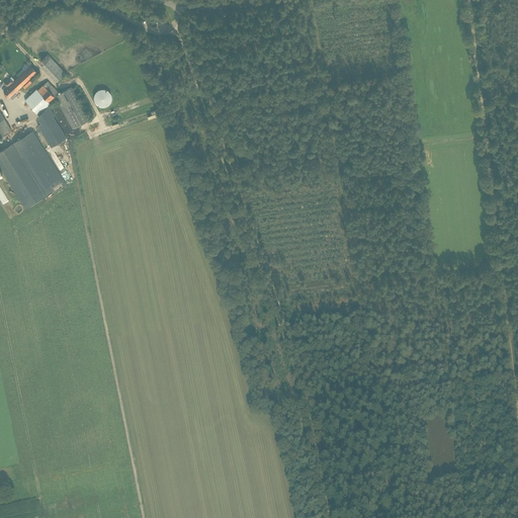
[(41,66),(45,70),(57,82),(66,73),(48,55),(40,61),(44,64),(41,66)]
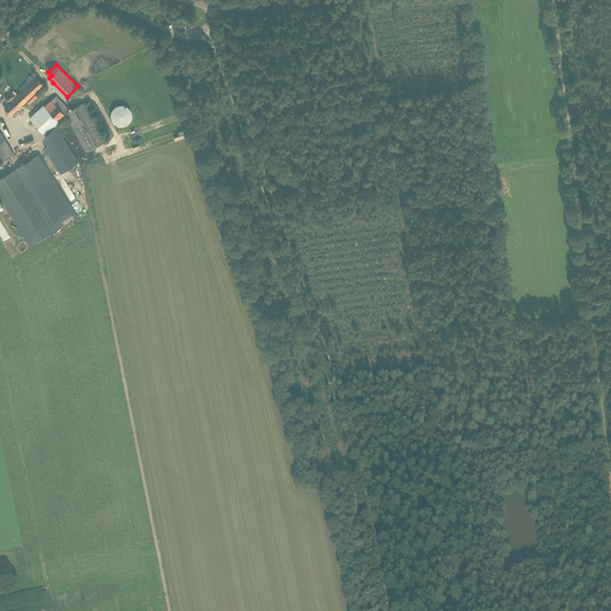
[(22,91),(16,96),(14,98),(22,105),(43,85),(36,78),(30,84),(28,81),(19,88),(22,91)]
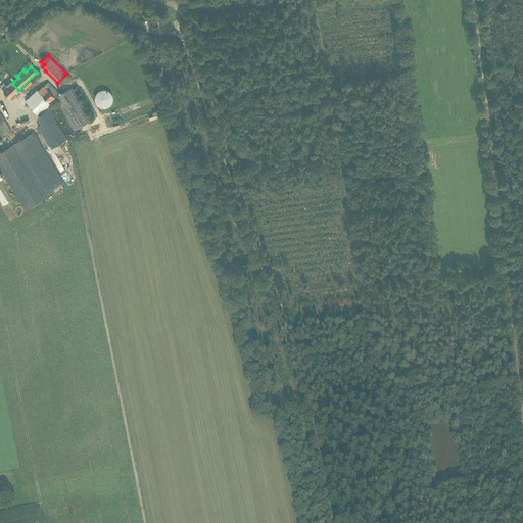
[(12,84),(13,82),(10,79),(4,85),(7,88),(3,92),(9,98),(18,90),(12,84)]
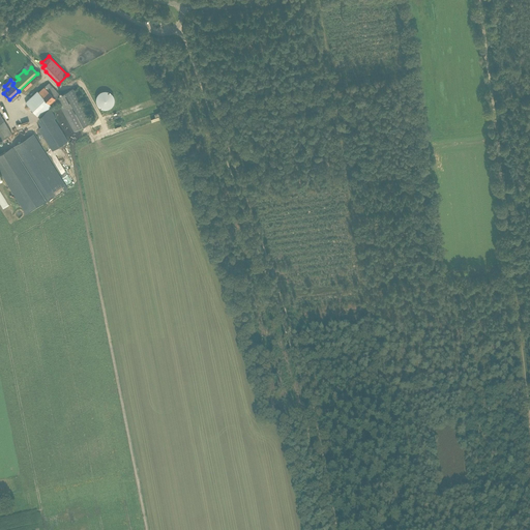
[(49,83),(38,92),(52,107),(53,108),(58,102),(75,131),(92,122),(74,88),(60,95),(49,83)]
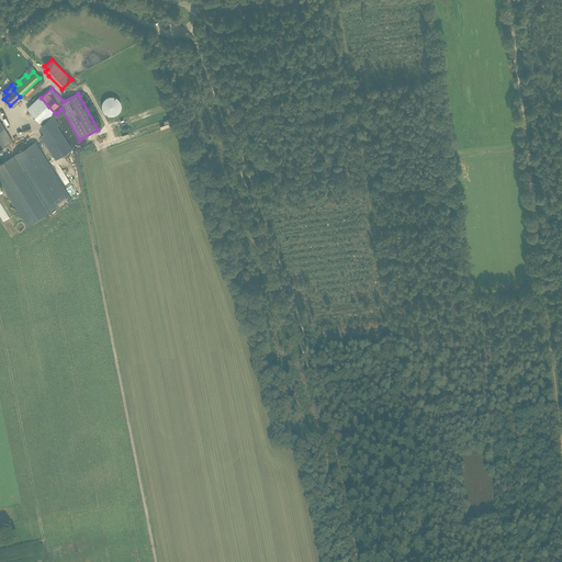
[(40,97),(26,109),(43,125),(46,121),(51,130),(41,136),(55,159),(71,149),(57,126),(59,125),(54,114),(55,113),(41,98),(40,97)]
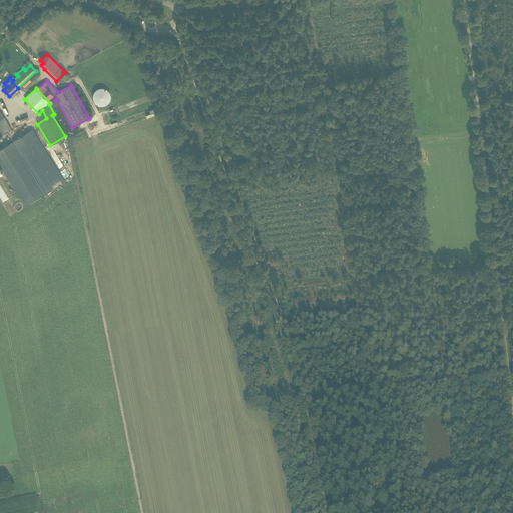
[(93,97),(93,100),(94,102),(96,104),(98,105),(101,106),(103,106),(106,105),(108,104),(109,102),(110,99),(111,97),(110,94),(109,92),(107,90),(105,89),(103,88),(100,88),(98,89),(96,90),(94,92),(93,95),(93,97)]
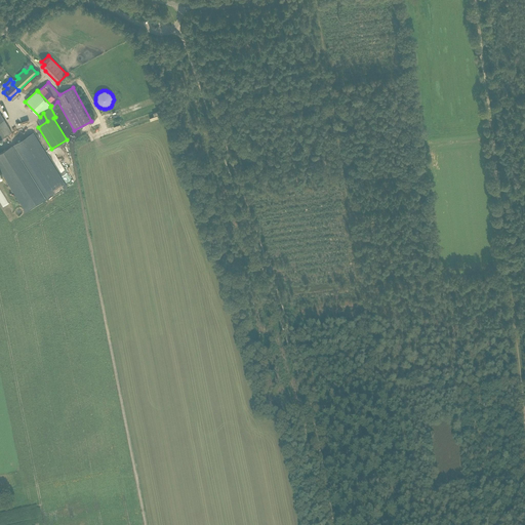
[(4,120),(0,121),(0,138),(11,132),(4,120)]
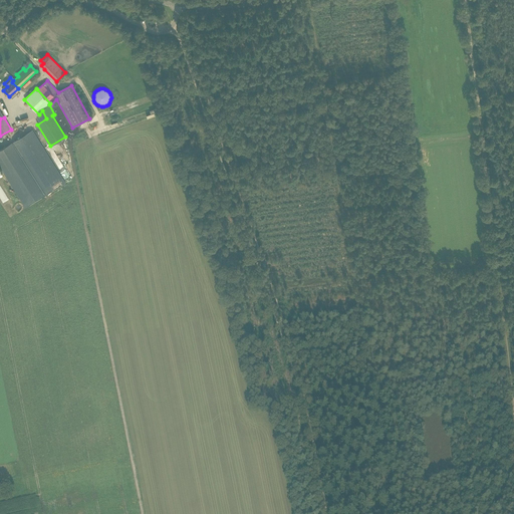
[(65,183),(32,131),(0,150),(0,167),(25,208),(65,183)]
